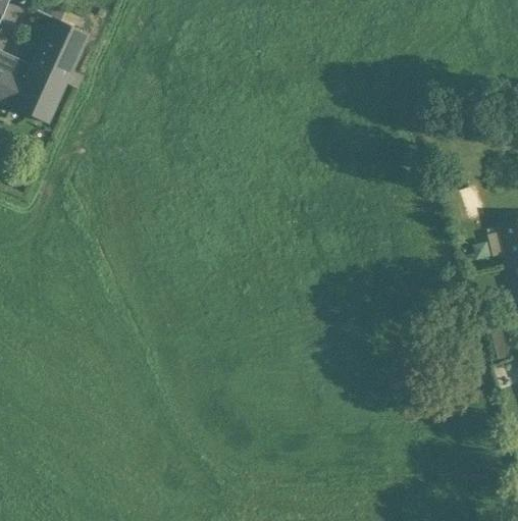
[(0,0),(0,23),(11,0),(0,0)]
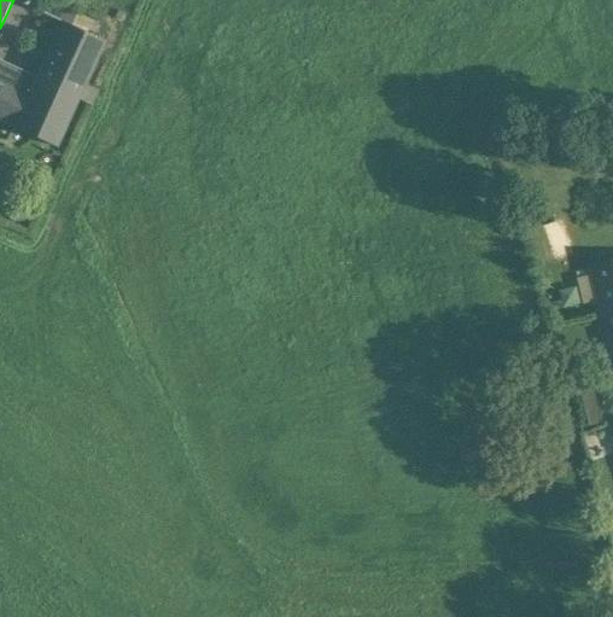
[(77,27),(66,22),(39,77),(81,99),(88,85),(107,41),(77,27)]
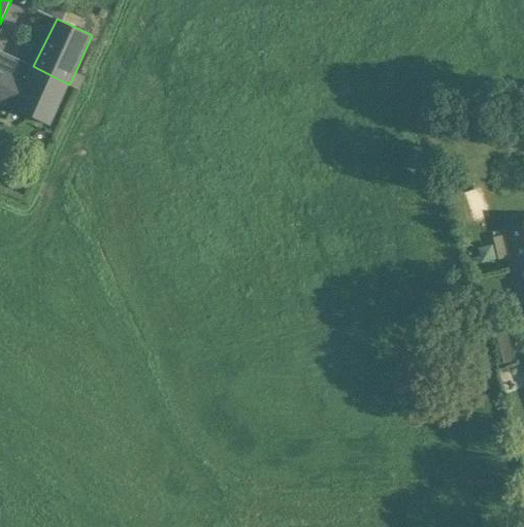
[(0,51),(0,65),(27,78),(33,66),(0,51)]
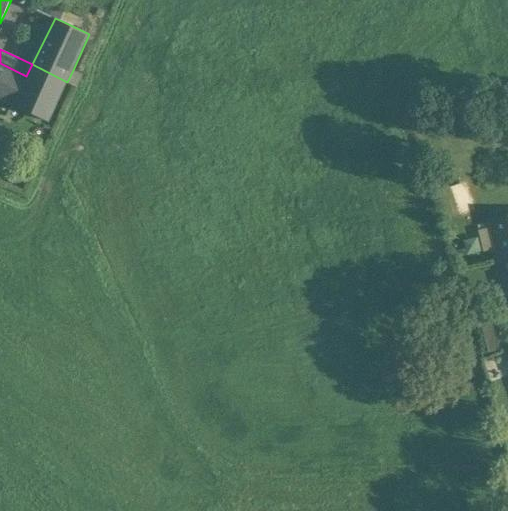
[(0,98),(49,121),(67,82),(32,64),(26,76),(0,63),(0,98)]
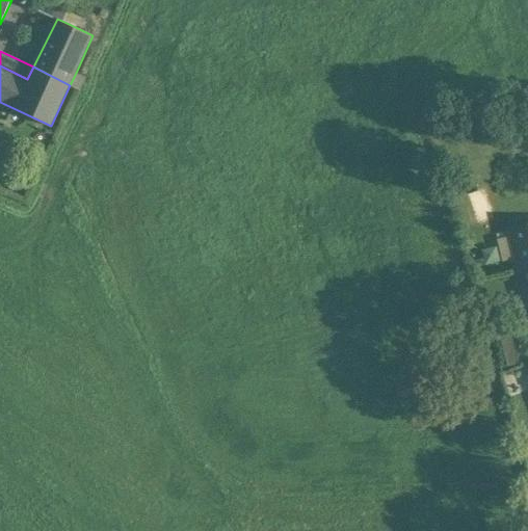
[(88,79),(87,78),(76,73),(70,85),(82,91),(88,79)]
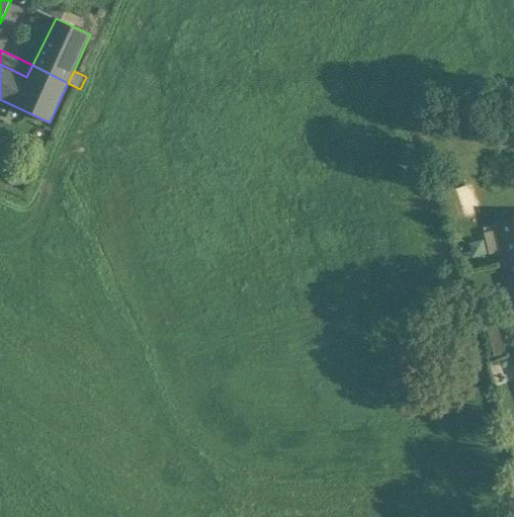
[(513,220),(501,224),(513,274),(513,220)]
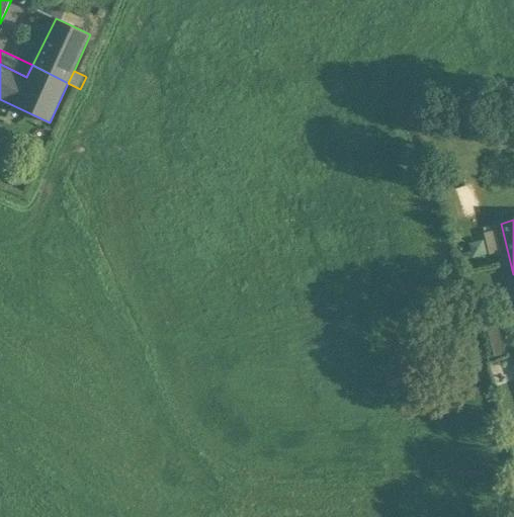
All buildings are outlined.
